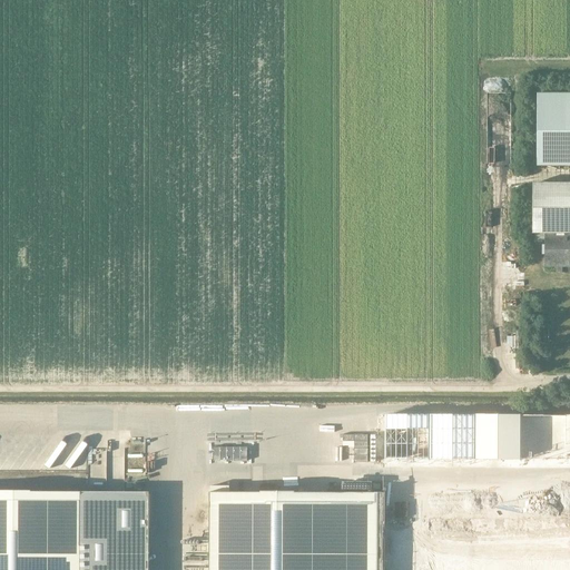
[(569,165),(569,96),(537,96),(536,166),(569,165)]
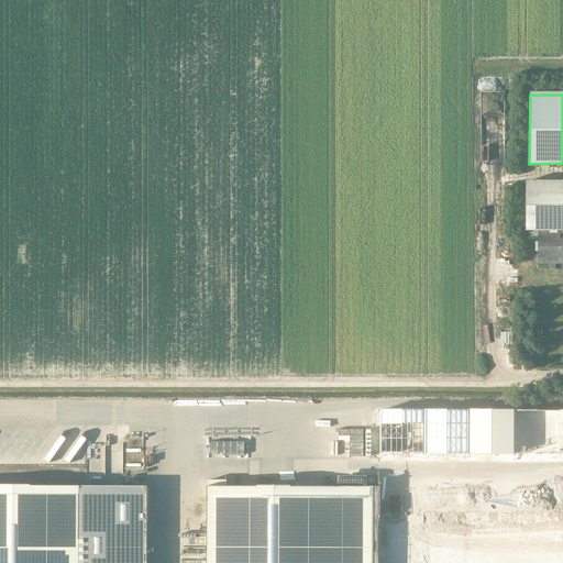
[(562,180),(528,181),(528,236),(538,236),(538,230),(562,230),(562,180)]
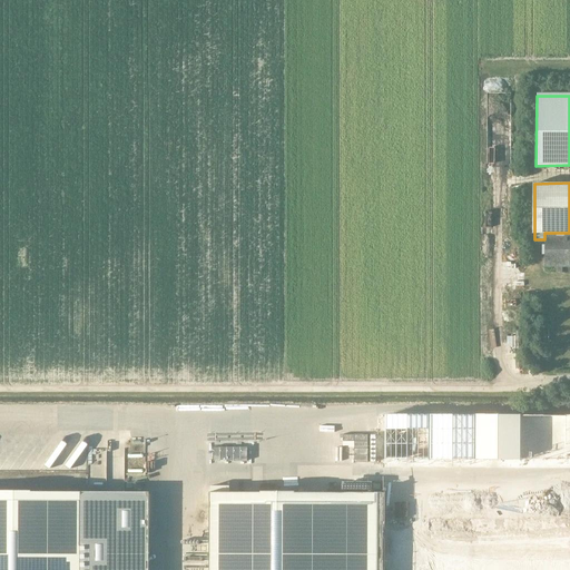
[(569,267),(569,233),(544,233),(544,239),(544,267),(554,267),(554,274),(561,274),(561,267),(569,267)]
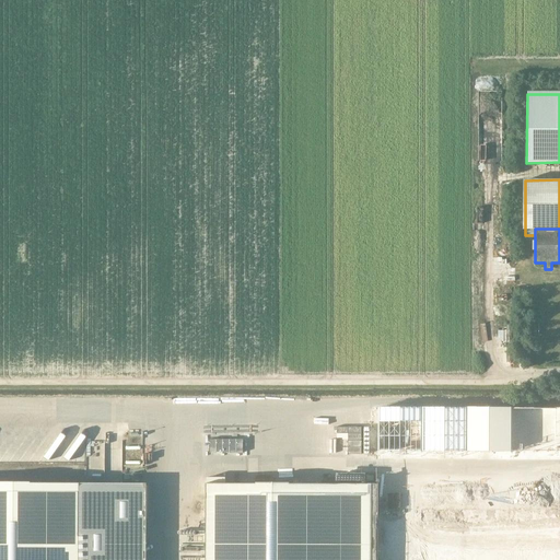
[(293,486),(205,487),(205,559),(559,559),(559,408),(465,409),(465,408),(375,408),(375,488),(293,488),(293,486)]
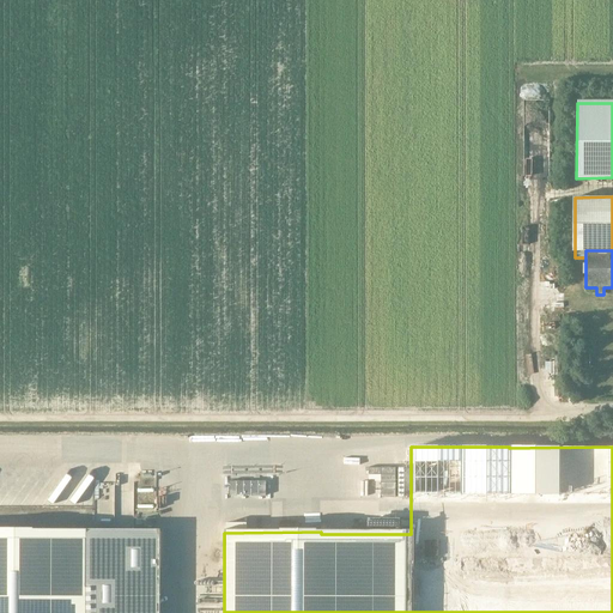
[(0,529),(0,612),(155,612),(155,530),(0,529)]
